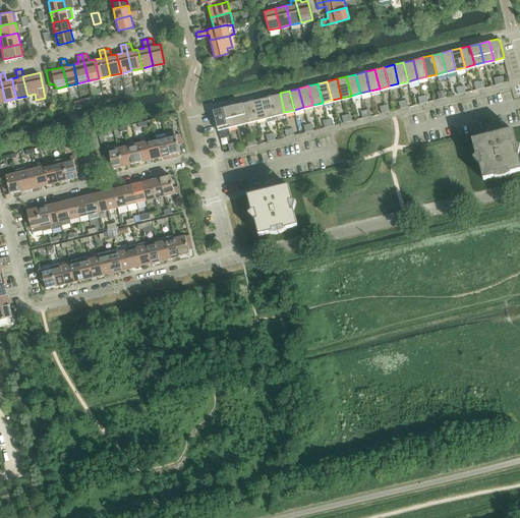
[(280,93),(270,96),(275,114),(284,112),(280,93)]
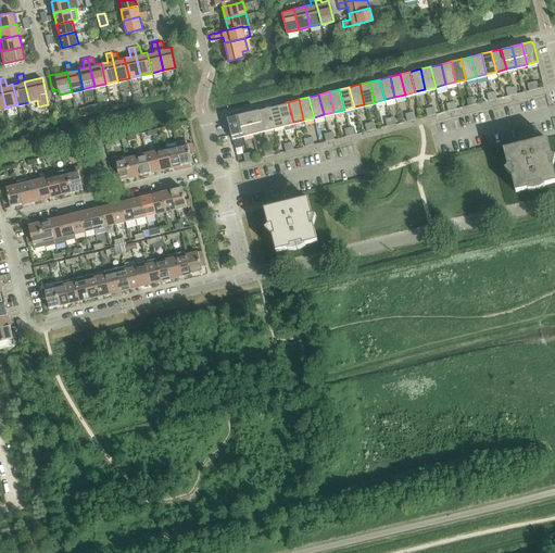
[(288,102),(278,104),(284,125),(285,129),(294,126),(293,122),(288,102)]
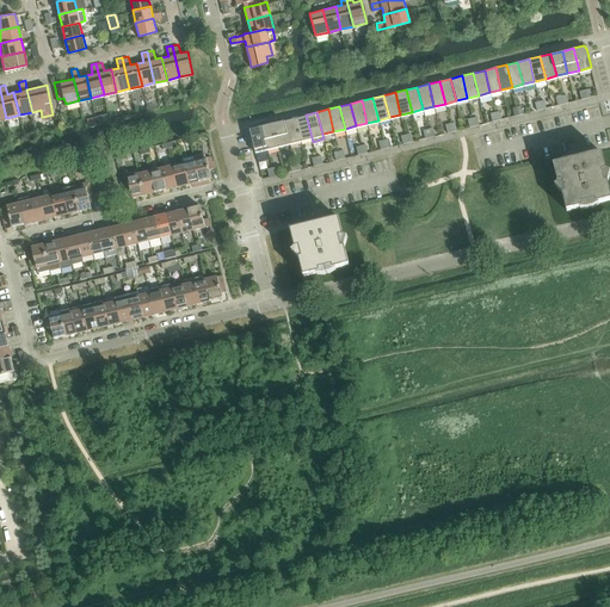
[(306,115),(295,117),(300,140),(312,137),(306,115)]
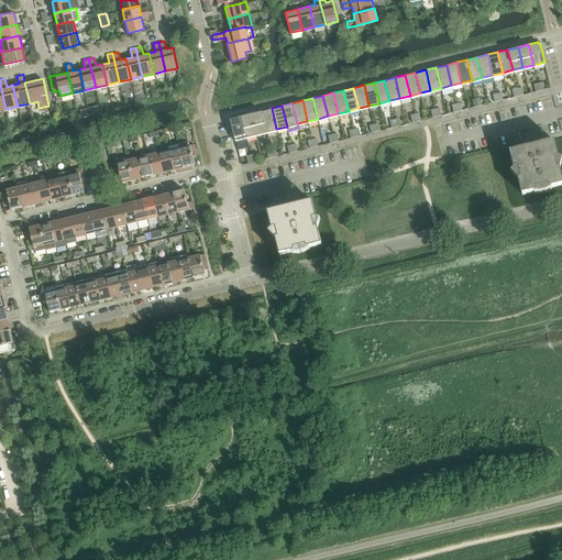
[(272,108),(261,111),(266,131),(276,129),(272,108)]
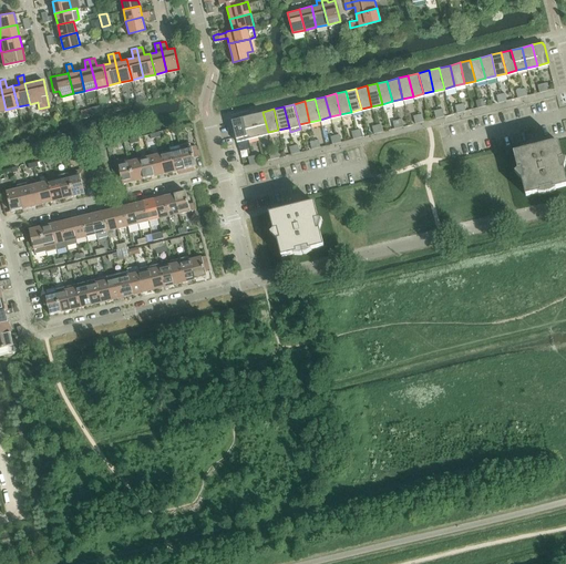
[(263,112),(253,114),(258,135),(268,132),(263,112)]
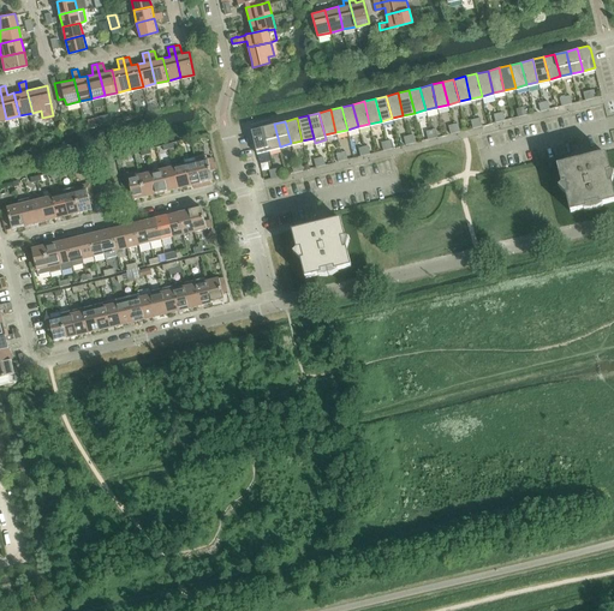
[(274,124),(263,126),(268,149),(280,147),(274,124)]
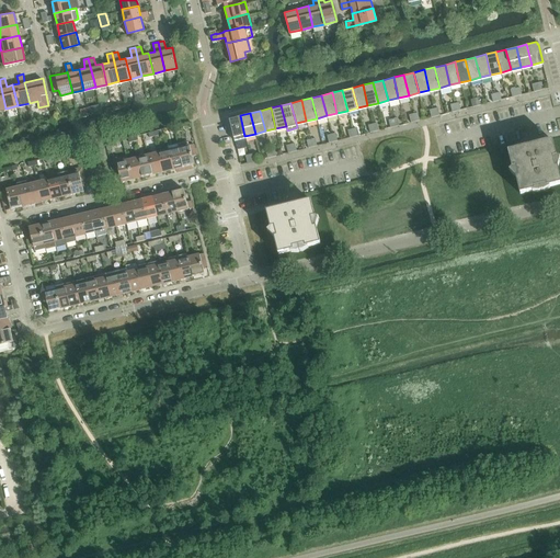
[(230,120),(230,121),(235,138),(244,136),(240,115),(231,117),(230,118),(230,120)]
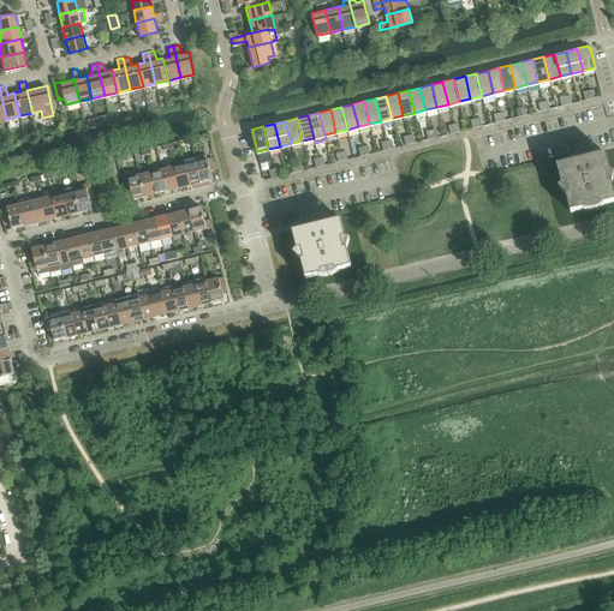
[(613,193),(609,175),(612,175),(604,151),(564,161),(556,163),(562,187),(564,187),(570,210),(613,198),(613,193)]
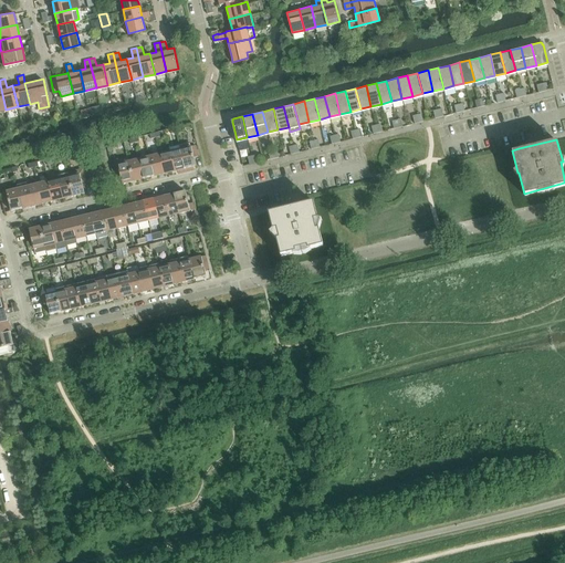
[(189,141),(178,143),(179,147),(185,169),(192,168),(191,165),(195,164),(192,152),(197,150),(195,144),(190,145),(189,141)]
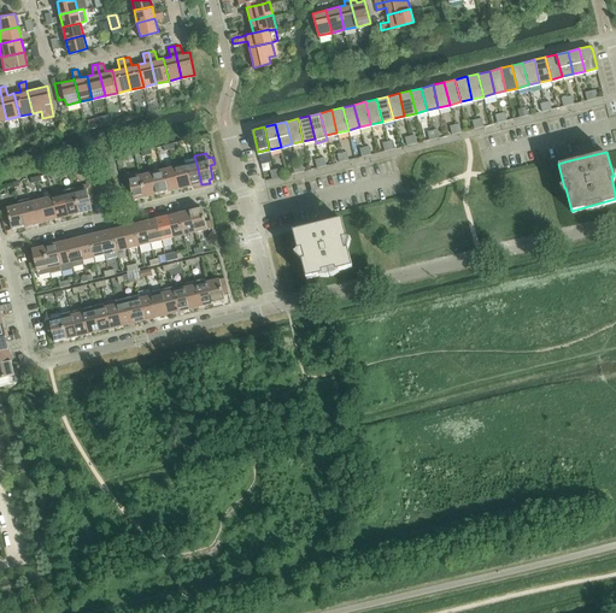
[(195,160),(185,163),(189,184),(192,183),(193,187),(201,184),(195,160)]
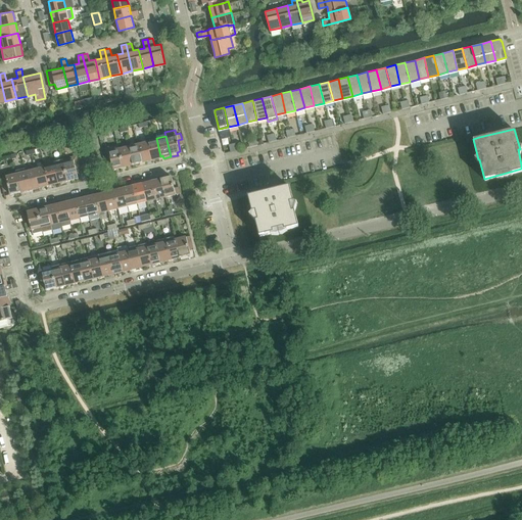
[(156,138),(147,140),(151,158),(160,156),(156,138)]
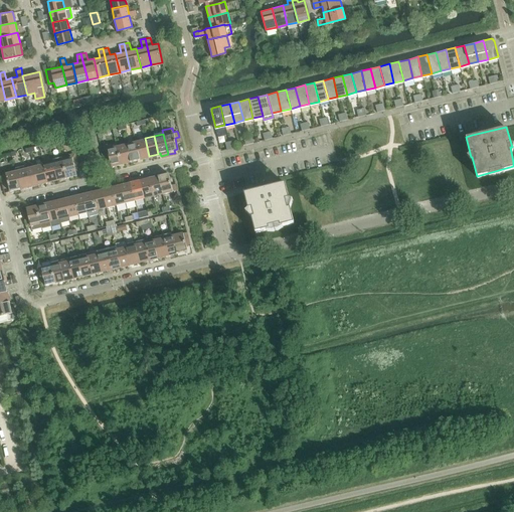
[(145,138),(135,141),(140,158),(149,156),(145,138)]
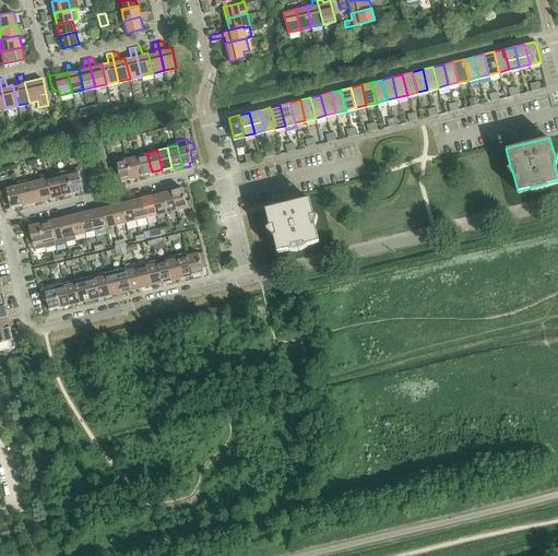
[(126,153),(110,157),(113,168),(117,167),(120,179),(131,177),(127,157),(126,153)]
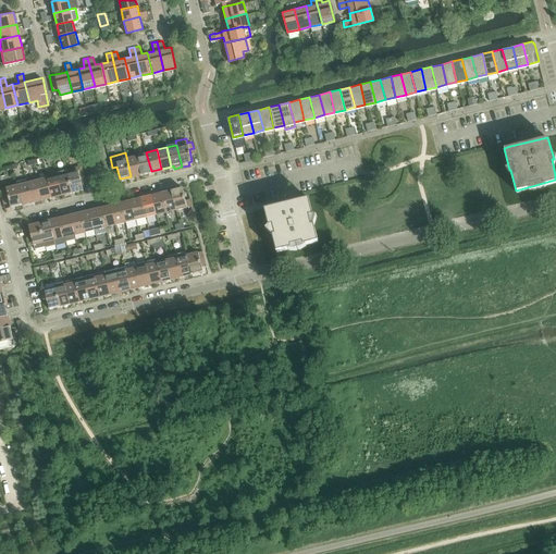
[(146,152),(136,155),(140,174),(151,171),(146,152)]
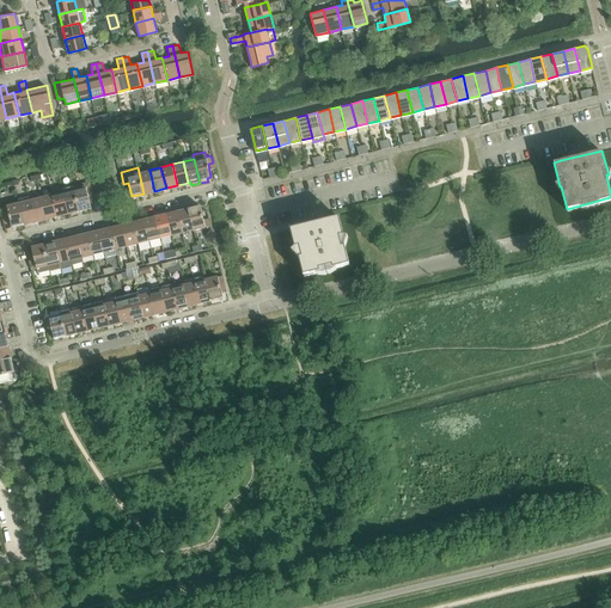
[(150,170),(139,172),(144,194),(154,191),(150,170)]
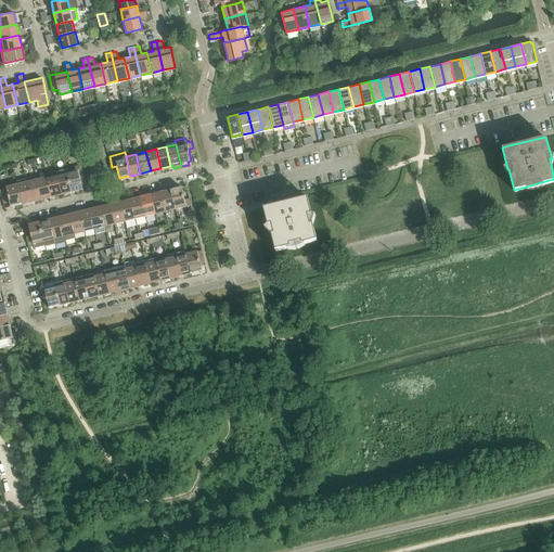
[(82,188),(79,175),(84,174),(80,163),(66,167),(72,190),(82,188)]
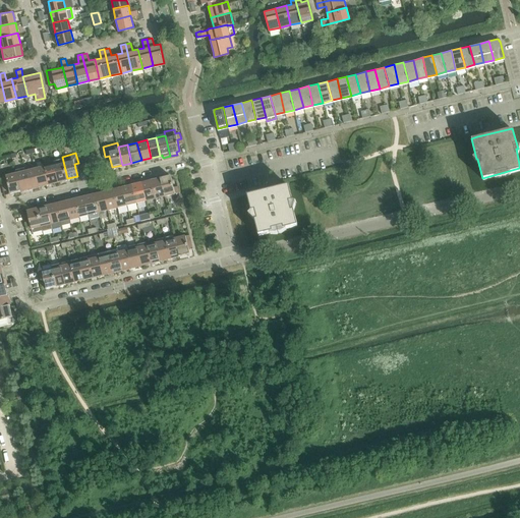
[(62,157),(52,159),(53,163),(58,180),(67,178),(62,157)]
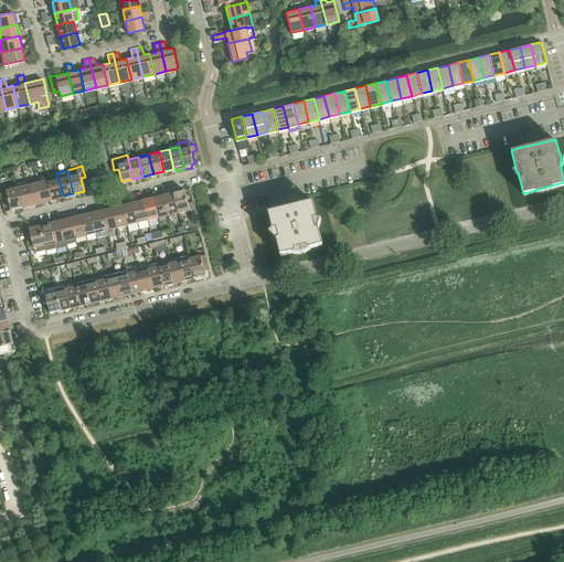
[(57,177),(48,179),(52,199),(63,195),(57,177)]
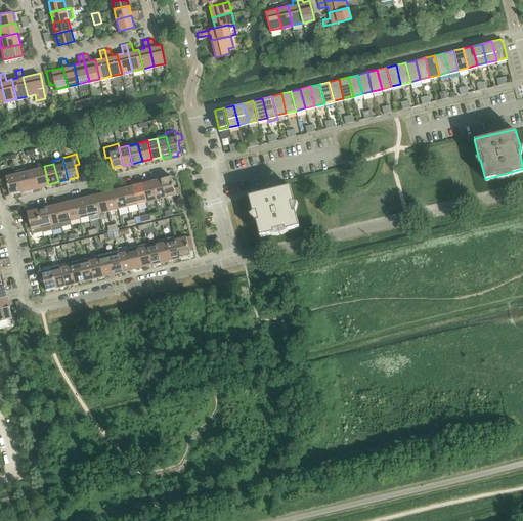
[(44,166),(35,168),(39,186),(48,184),(44,166)]
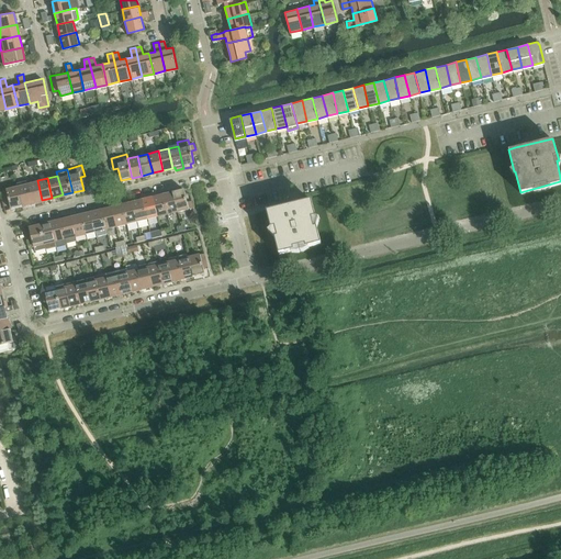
[(25,179),(15,181),(17,186),(21,205),(32,202),(26,183),(25,179)]
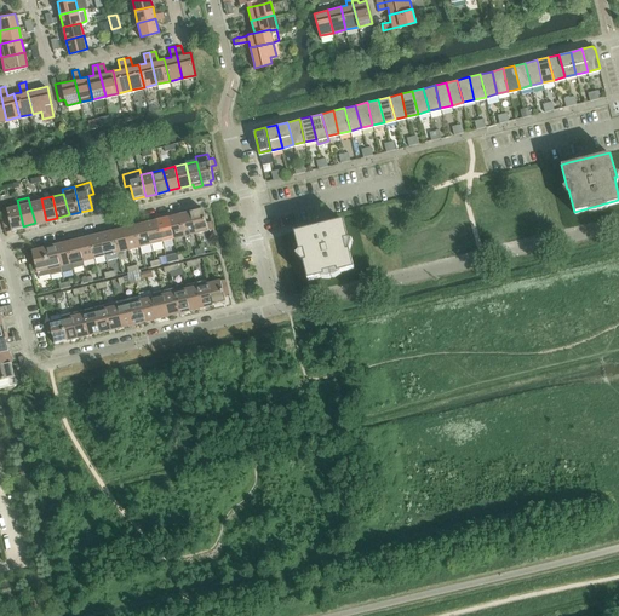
[(41,199),(29,202),(35,223),(46,220),(41,199)]
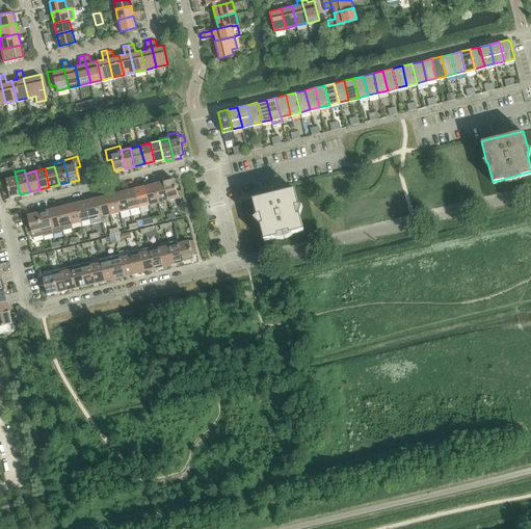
[(3,185),(1,186),(4,197),(20,194),(16,176),(1,179),(3,185)]
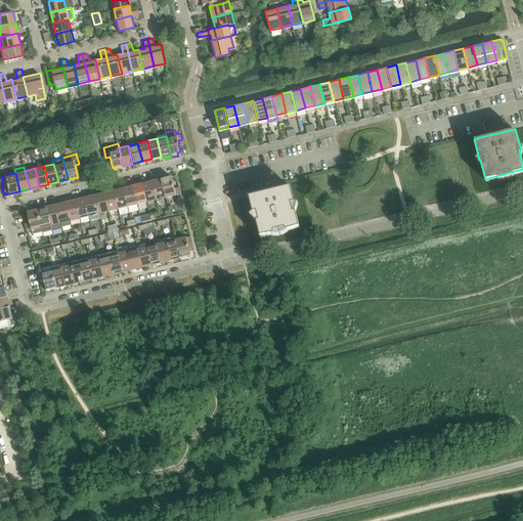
[(171,175),(161,177),(165,196),(179,192),(178,185),(174,186),(171,175)]
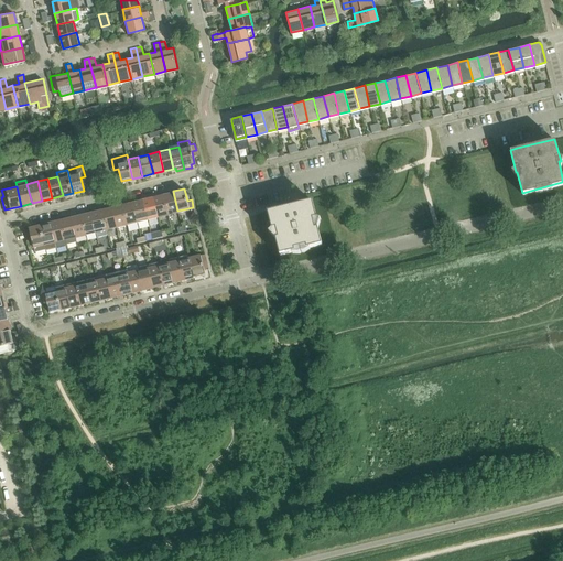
[(173,191),(163,194),(168,213),(177,211),(173,191)]
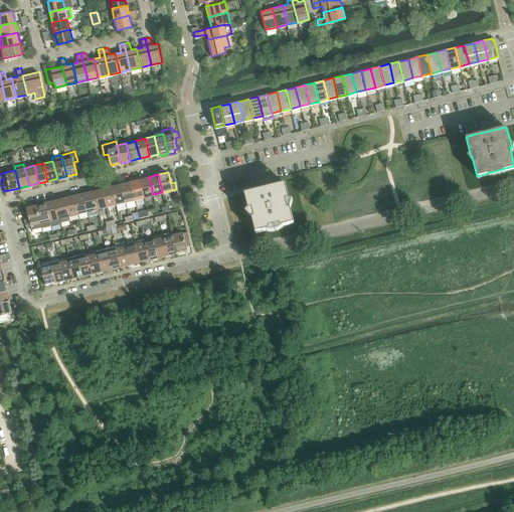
[(149,177),(139,179),(144,196),(153,194),(149,177)]
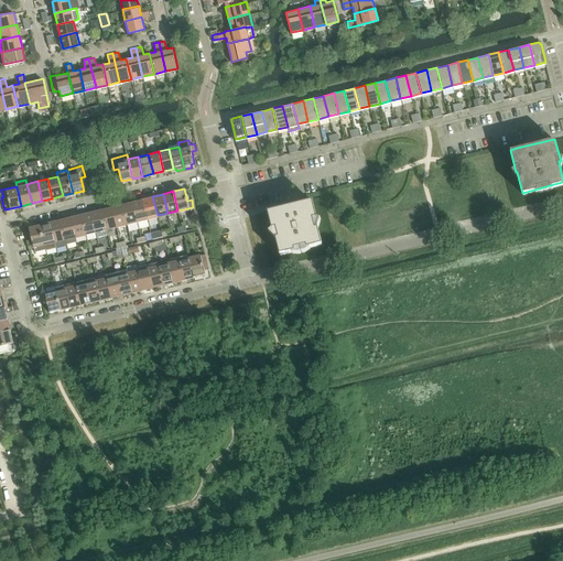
[(152,196),(142,198),(147,218),(158,215),(152,196)]
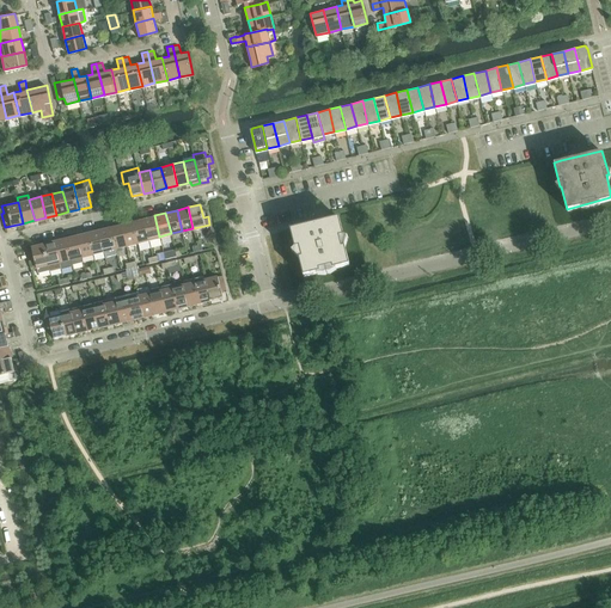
[(154,215),(144,219),(148,239),(159,237),(154,215)]
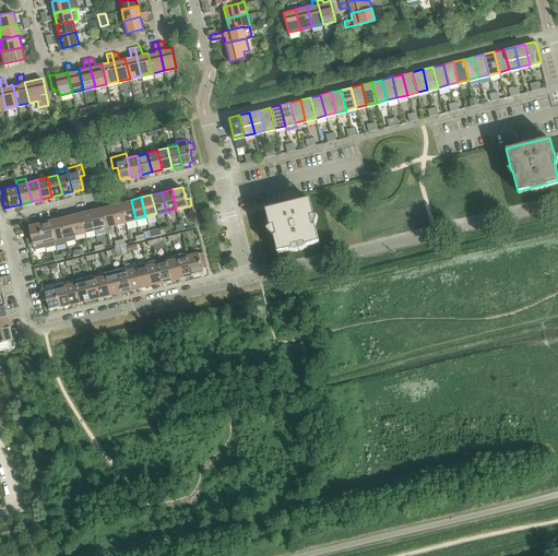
[(319,240),(315,224),(313,220),(315,220),(309,198),(264,209),(270,231),(272,231),(276,250),(276,251),(319,240)]
